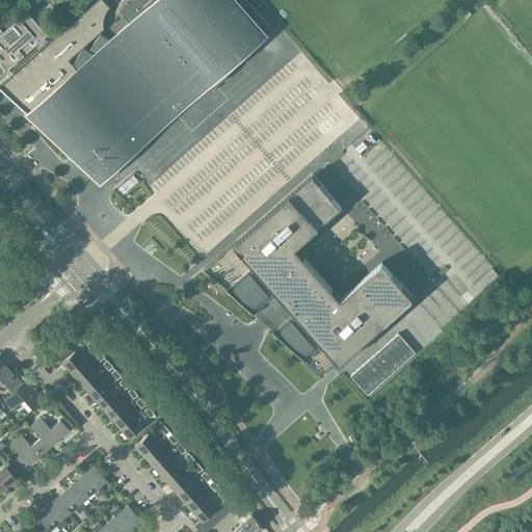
[(0,59),(8,69),(37,44),(48,35),(31,17),(50,0),(41,0),(27,11),(18,20),(14,23),(9,19),(0,27),(0,59)]
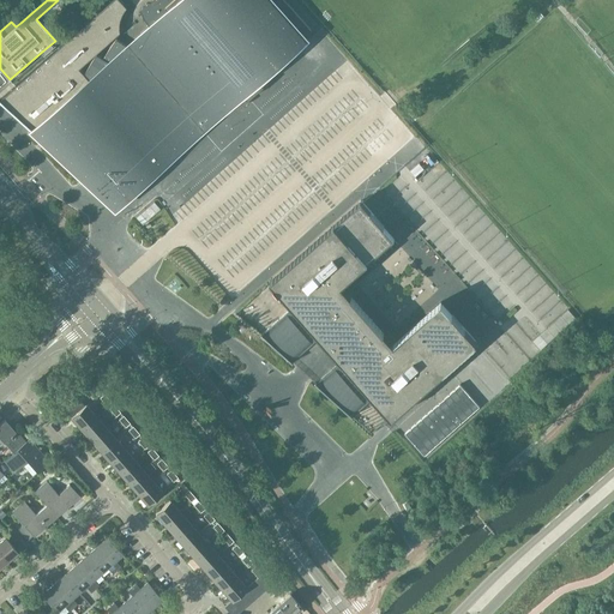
[(79,70),(120,32),(120,31),(120,30),(120,29),(120,28),(120,26),(120,25),(120,24),(120,23),(120,22),(121,22),(121,20),(121,19),(121,18),(122,17),(122,16),(122,14),(124,14),(124,13),(124,12),(125,12),(125,11),(126,11),(126,10),(126,8),(127,8),(120,0),(114,0),(0,101),(32,131),(90,184),(91,182),(94,181),(96,185),(109,199),(145,168),(152,176),(199,125),(202,128),(204,132),(224,114),(227,118),(251,102),(248,100),(252,96),(264,86),(263,85),(262,84),(308,41),(307,41),(304,37),(312,30),(284,0),(154,0),(144,7),(144,8),(145,7),(148,12),(143,16),(143,14),(142,16),(150,28),(127,47),(116,40),(118,40),(116,38),(103,59),(97,55),(97,54),(84,74),(79,70)]
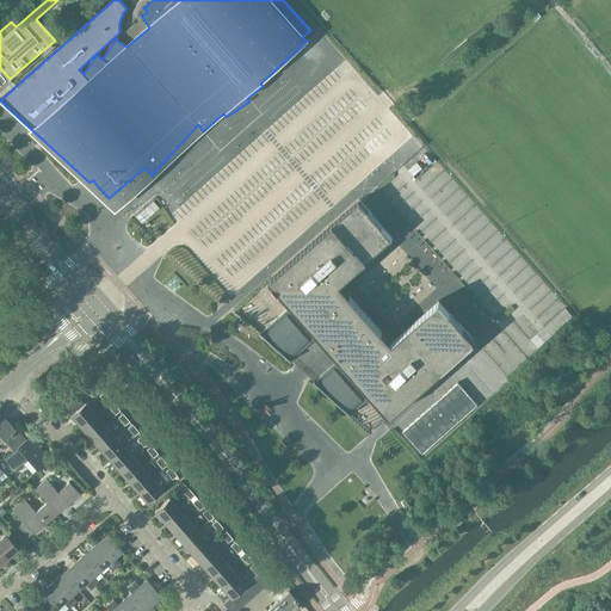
[(160,208),(154,201),(136,216),(142,223),(160,208)]
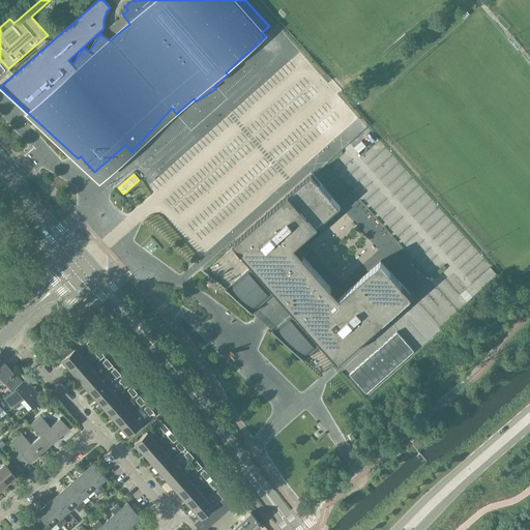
[(272,331),(304,360),(305,359),(304,359),(324,342),(339,358),(410,294),(381,261),(340,297),(331,287),(327,290),(300,259),(303,256),(295,246),(341,206),(313,175),(236,242),(255,264),(227,289),(226,288),(226,289),(253,314),(254,313),(253,313),(282,287),(299,307),(273,331),(273,330),(272,331)]
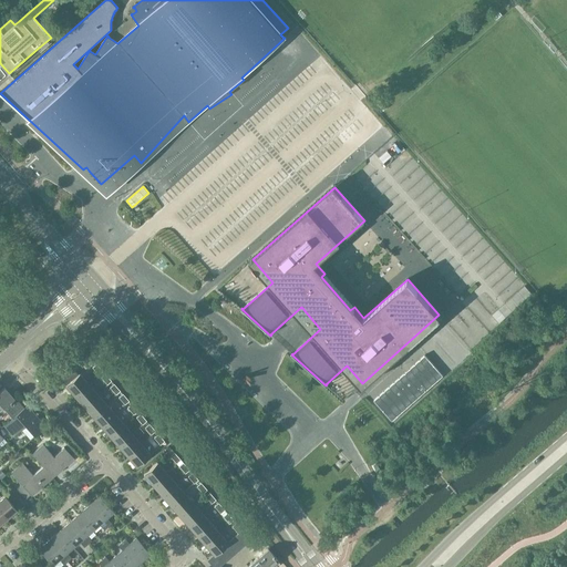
[(498,309),(506,317),(532,294),(525,286),(498,309)]
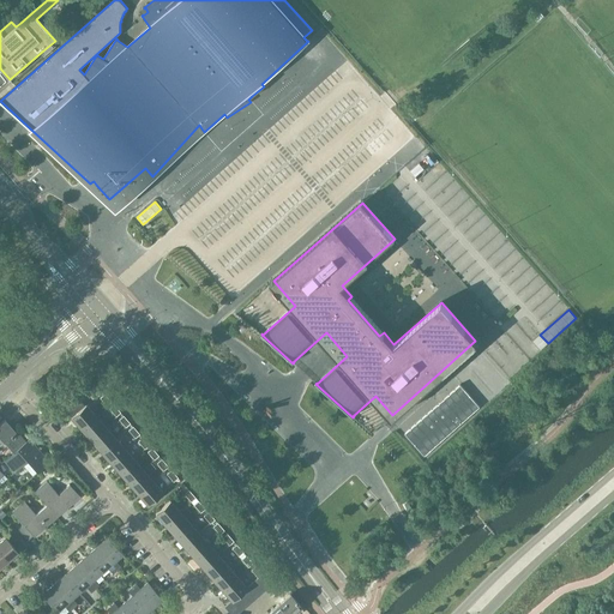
[(480,407),(461,385),(405,433),(425,456),(480,407)]
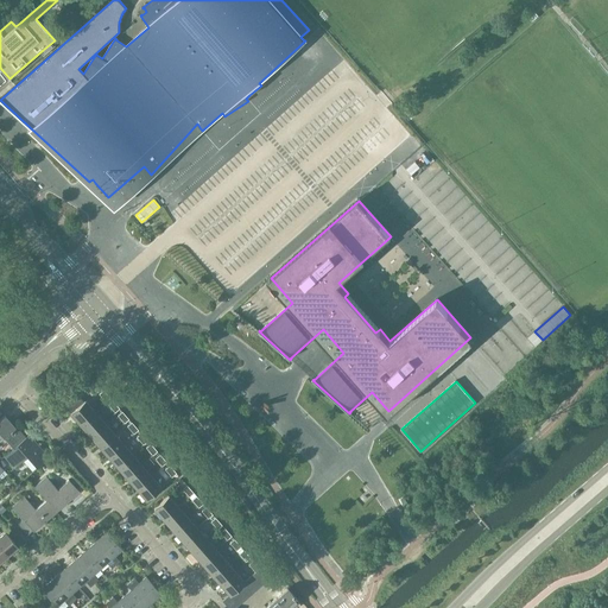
[(111,397),(103,390),(99,393),(101,397),(106,401),(111,397)]
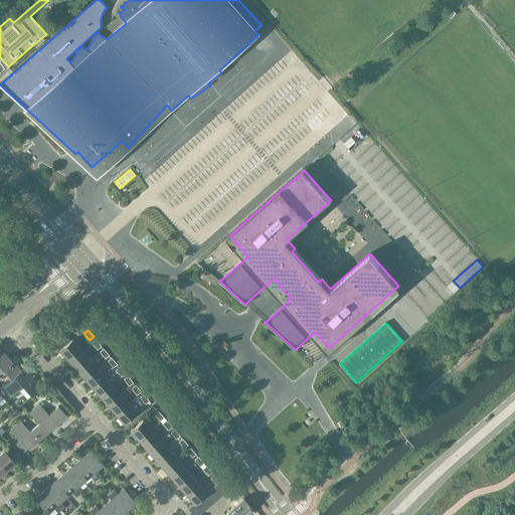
[(62,335),(53,343),(68,359),(80,348),(72,339),(70,340),(64,333),(62,335)]
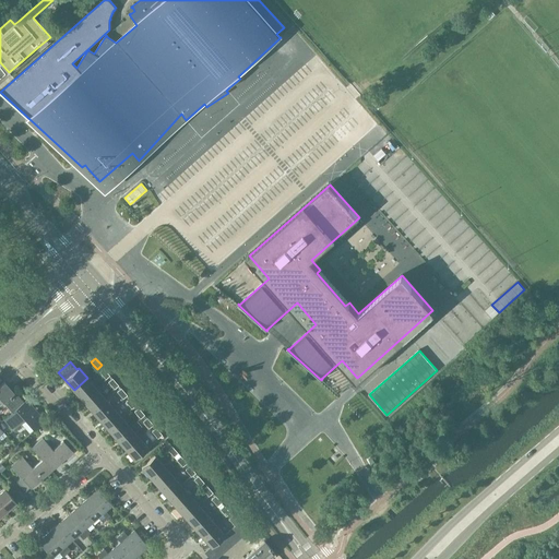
[(110,375),(104,368),(99,371),(106,379),(110,375)]
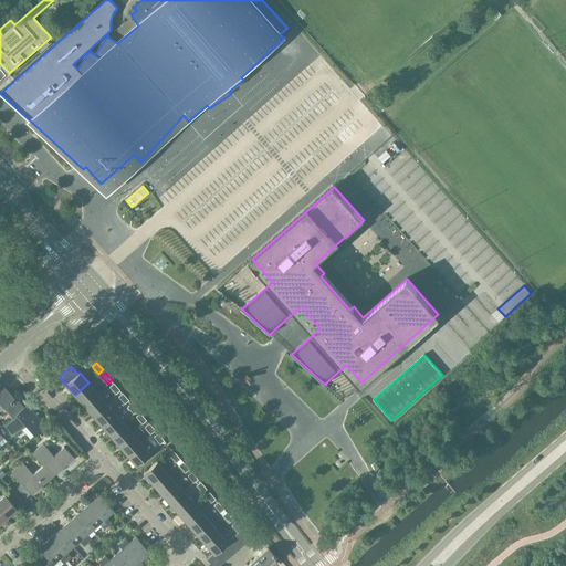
[(75,395),(83,405),(97,392),(88,383),(75,395)]
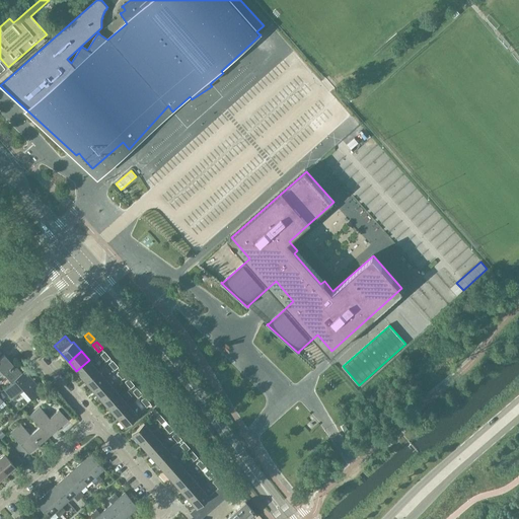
[(110,357),(104,351),(100,354),(106,361),(110,357)]
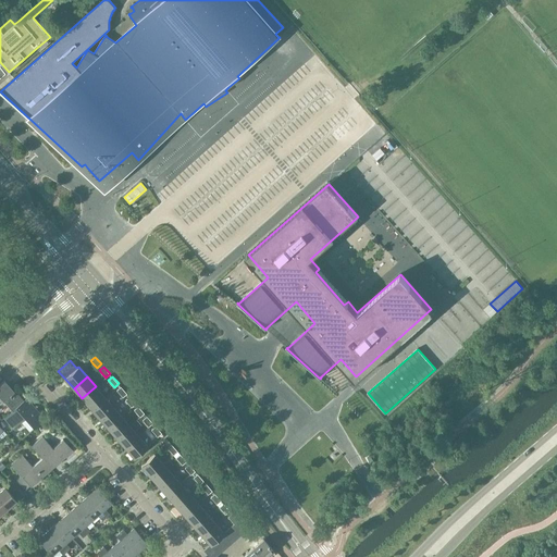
[(0,403),(3,400),(12,410),(24,400),(13,388),(12,390),(4,380),(0,384),(0,403)]
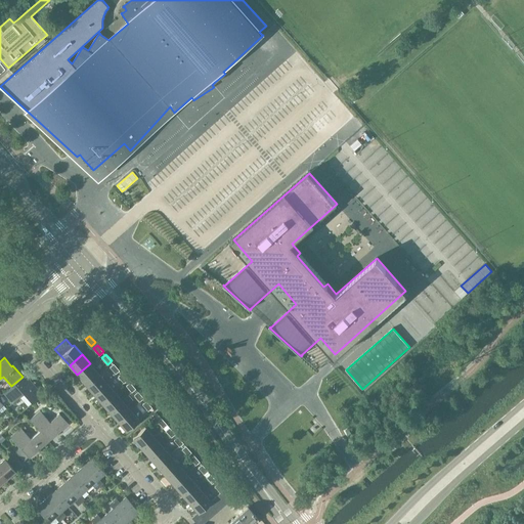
[(77,375),(85,384),(98,373),(90,363),(77,375)]
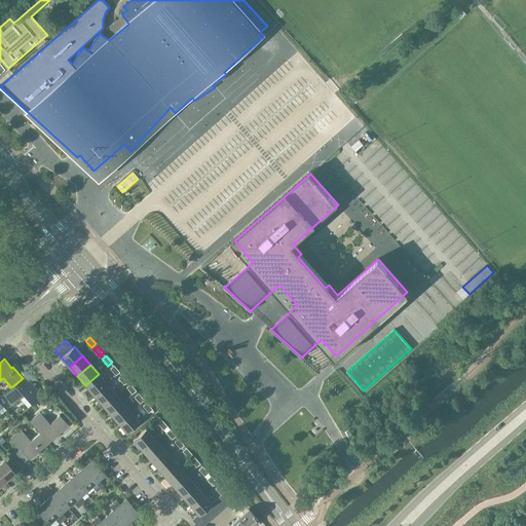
[(119,371),(114,365),(110,368),(116,374),(119,371)]
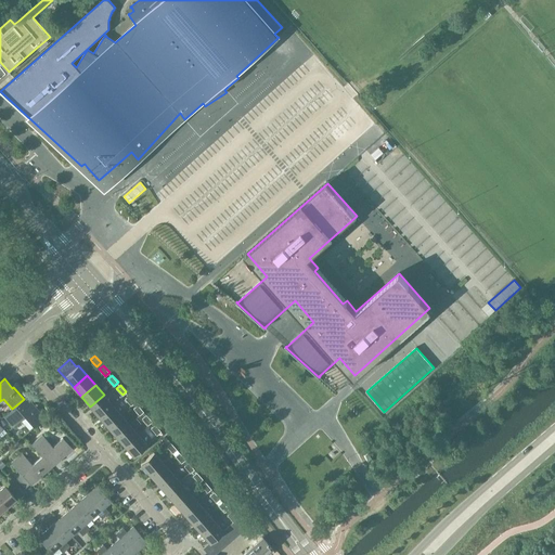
[(90,407),(99,416),(112,404),(104,395),(90,407)]
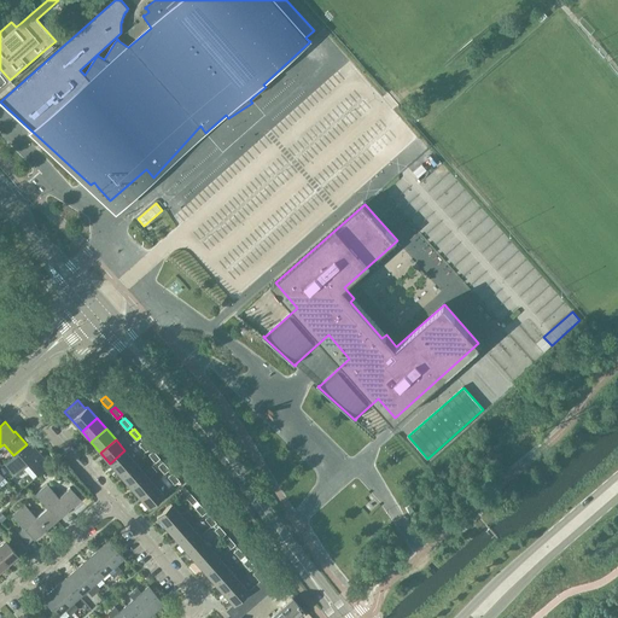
[(150,447),(144,439),(139,443),(145,452),(150,447)]
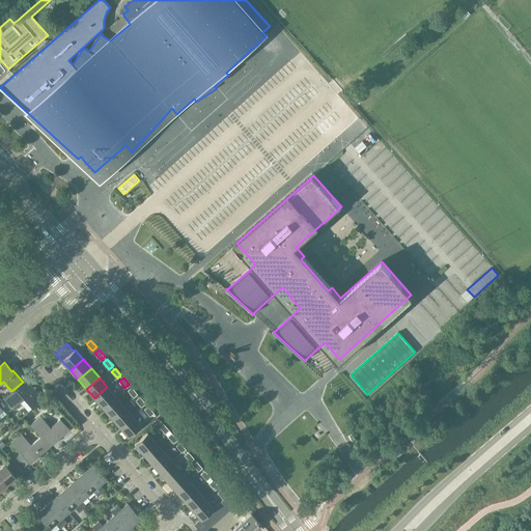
[(11,391),(3,398),(12,409),(24,398),(32,409),(43,399),(25,379),(23,382),(11,391)]
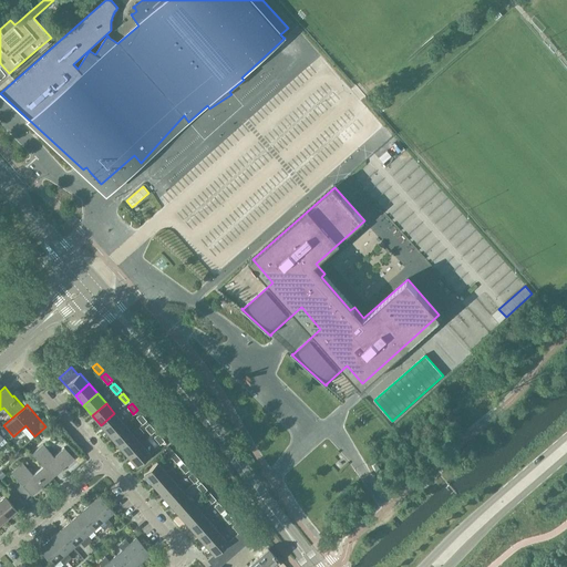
[(101,425),(110,435),(123,423),(114,413),(101,425)]
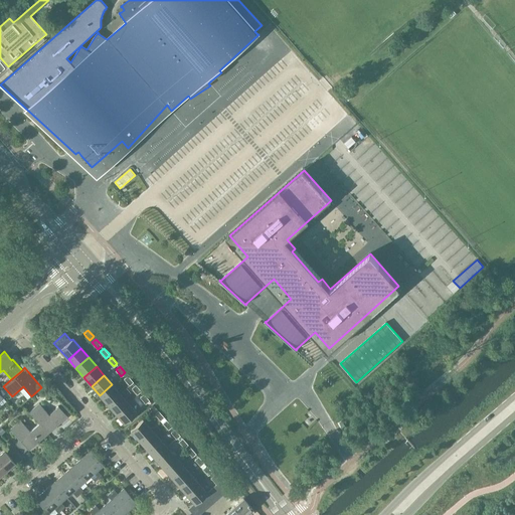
[(133,381),(128,375),(124,378),(129,385),(133,381)]
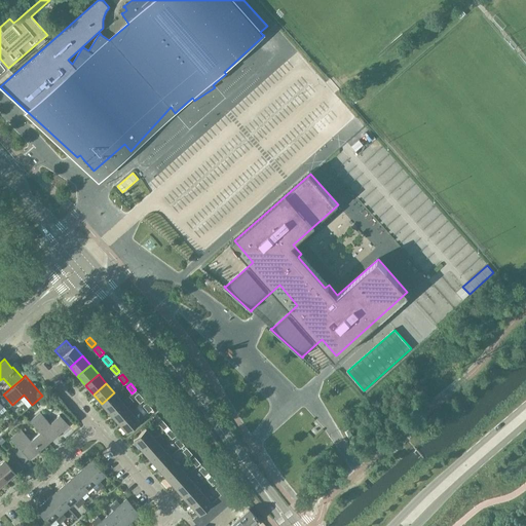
[(102,404),(110,413),(122,402),(114,392),(102,404)]
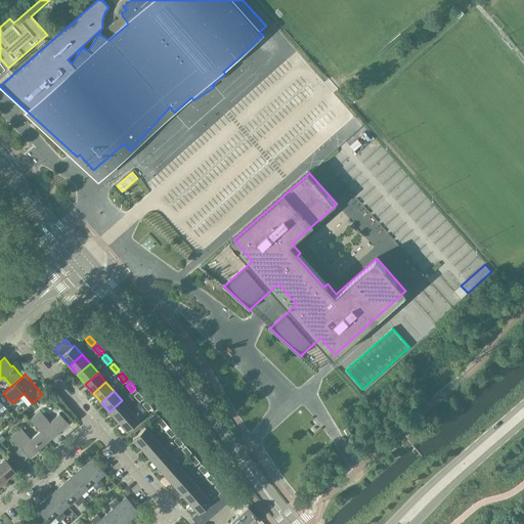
[(143,397),(138,391),(134,394),(139,400),(143,397)]
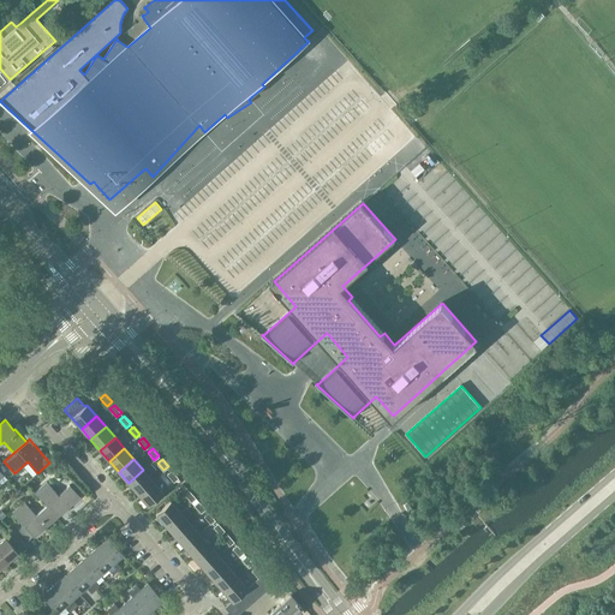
[(143,470),(129,483),(138,494),(153,481),(148,475),(155,469),(151,463),(143,470)]
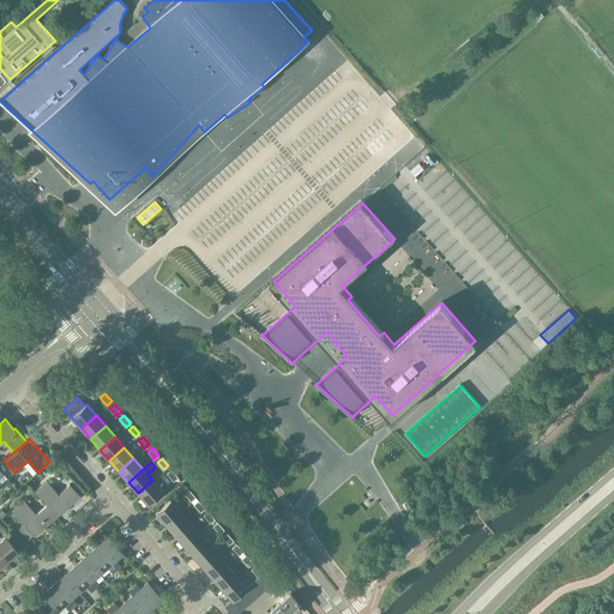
[(179,477),(172,469),(167,474),(174,481),(179,477)]
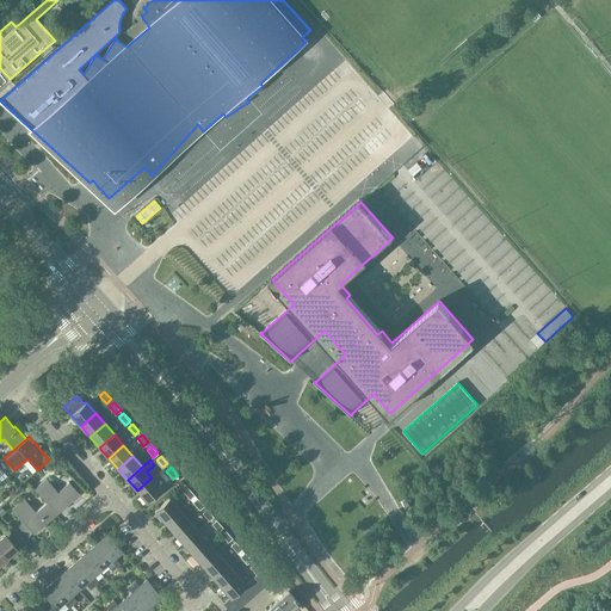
[(152,477),(137,491),(147,501),(161,488),(152,477)]
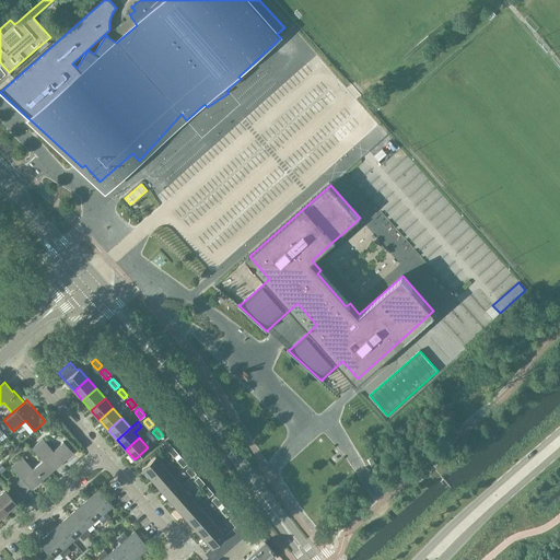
[(32,448),(42,459),(51,471),(54,470),(57,466),(73,453),(68,446),(63,441),(57,446),(53,451),(49,446),(42,439),(33,446),(32,448)]
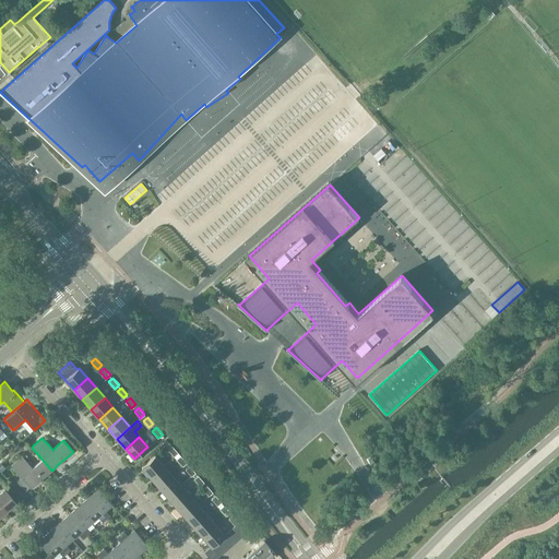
[(178,453),(173,447),(168,450),(174,456),(178,453)]
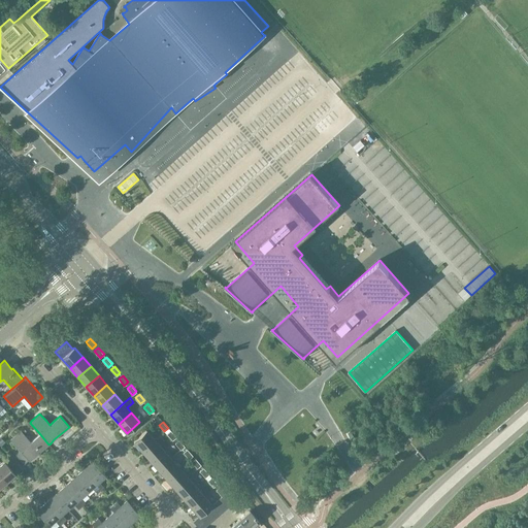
[(33,458),(48,444),(39,433),(30,441),(21,430),(10,439),(21,451),(15,455),(24,464),(29,460),(30,461),(31,460),(33,458)]
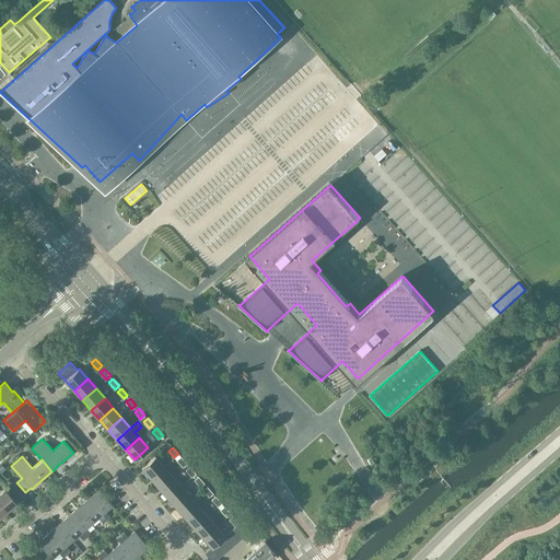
[(142,468),(151,478),(164,466),(155,456),(142,468)]
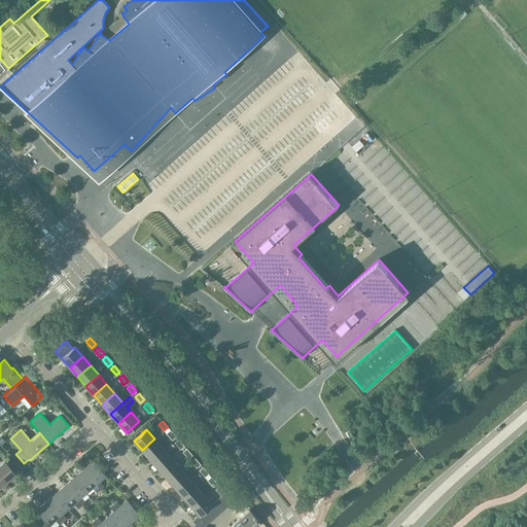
[(176,436),(171,430),(167,433),(172,440),(176,436)]
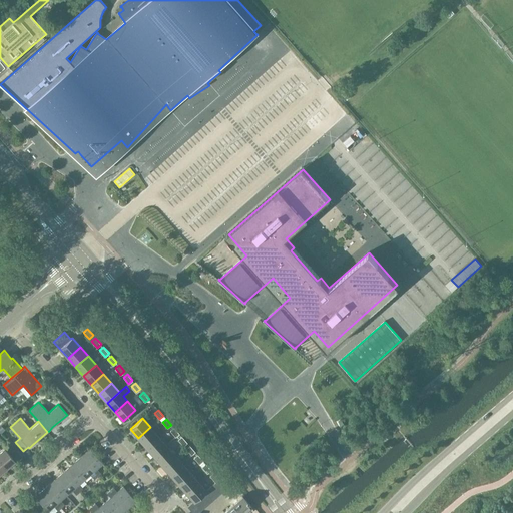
[(138,438),(146,447),(158,436),(150,427),(138,438)]
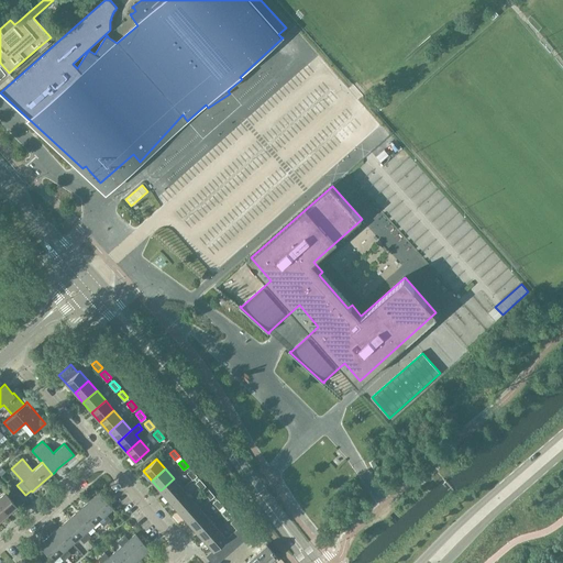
[(197,475),(190,468),(187,473),(192,479),(197,475)]
